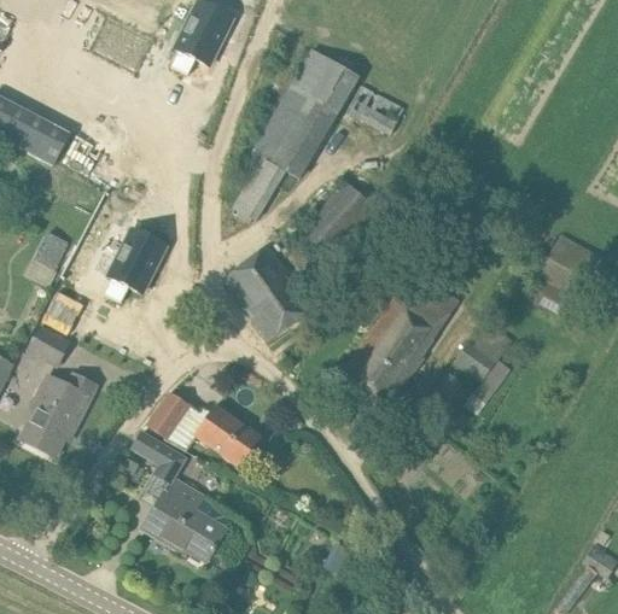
[(190,0),(167,42),(173,48),(164,64),(187,72),(194,60),(209,68),(235,15),(209,0),(190,0)]
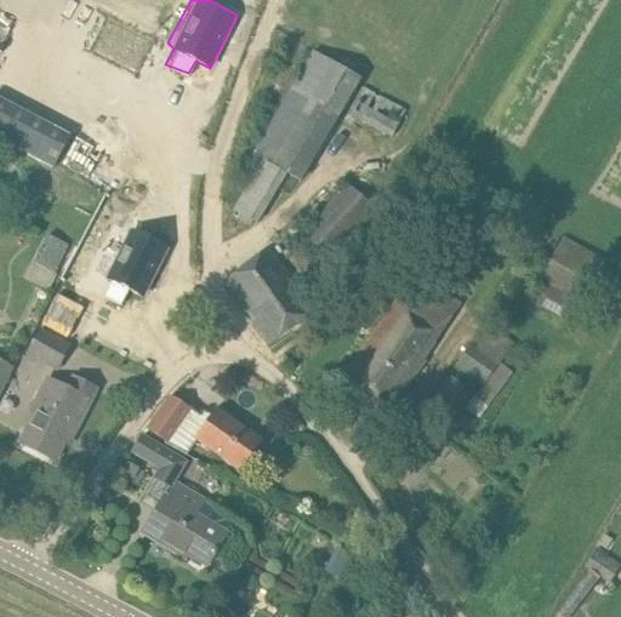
[(286,172),(300,181),(360,78),(312,49),(252,152),(262,156),(231,209),(255,223),(286,172)]
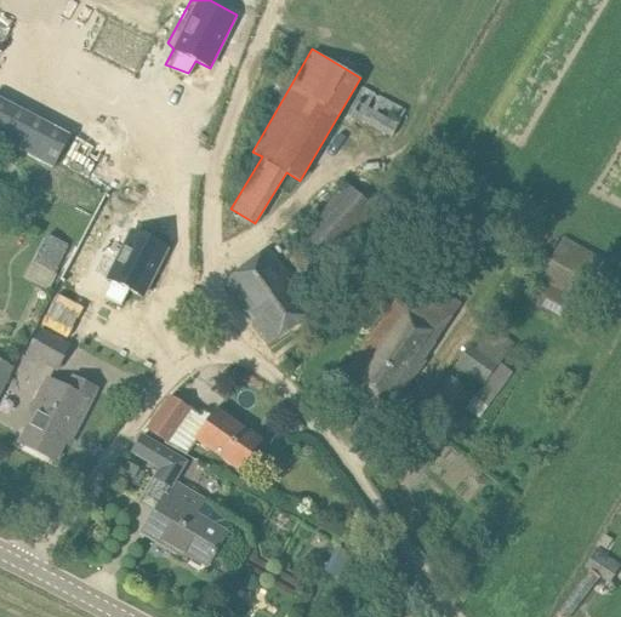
[(347,112),(391,136),(406,108),(362,84),(347,112)]
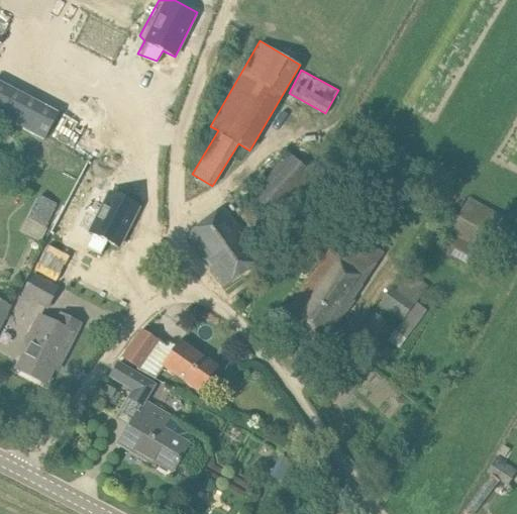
[(0,113),(45,138),(60,112),(0,80),(0,113)]
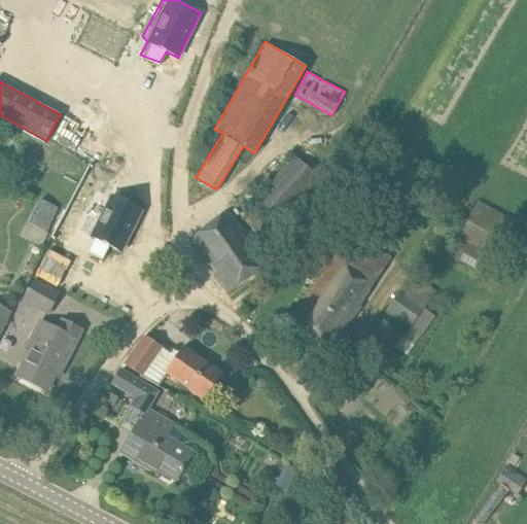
[(293,153),(251,201),(277,223),(319,176),(293,153)]
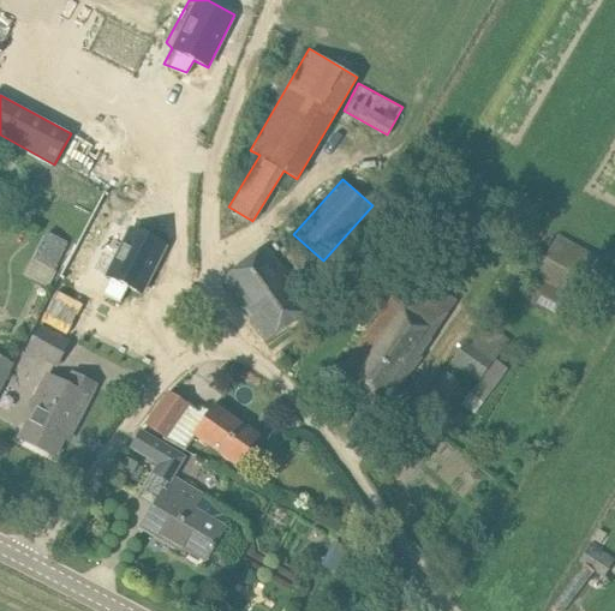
[(172,250),(131,228),(102,277),(108,282),(101,298),(121,307),(129,293),(144,301),(172,250)]
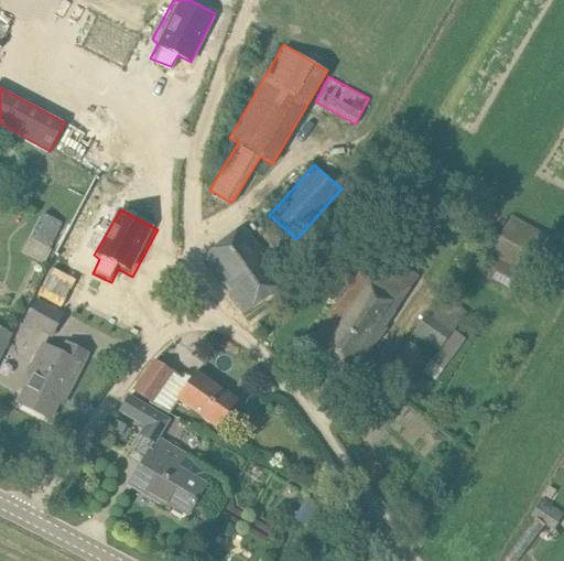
[(64,220),(42,212),(30,236),(35,239),(28,255),(45,262),(64,220)]
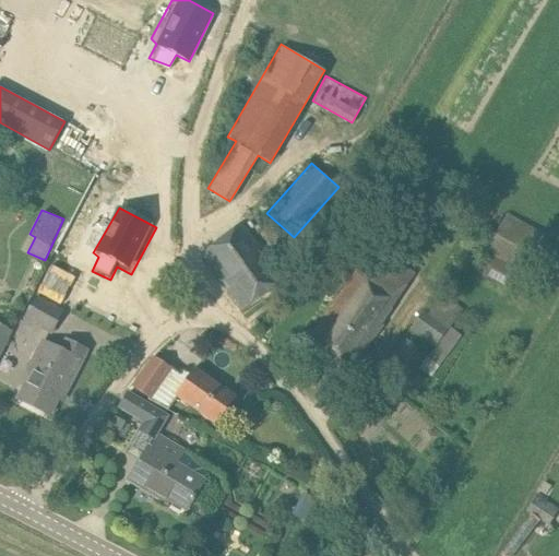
[(515,269),(534,234),(502,217),(484,251),(474,271),(504,287),(515,269)]
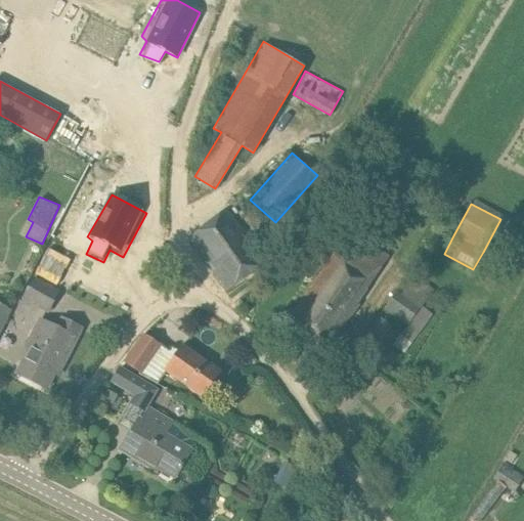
[(187,236),(205,260),(227,290),(267,260),(228,208),(187,236)]
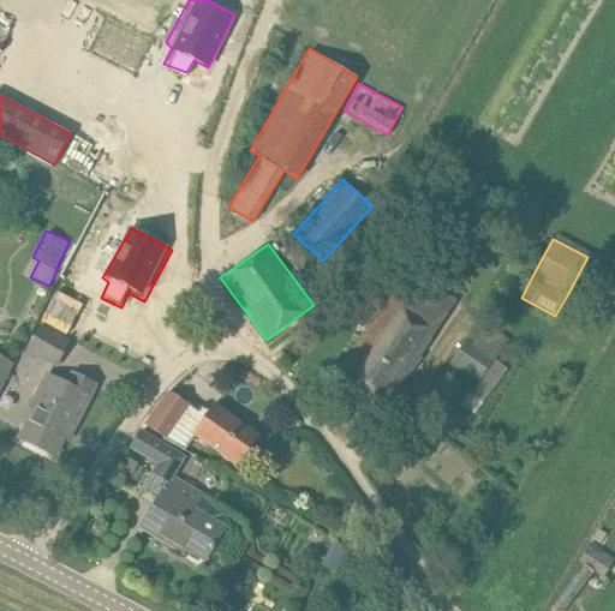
[(449,310),(405,277),(339,371),(387,405),(421,358),(417,355),(449,310)]
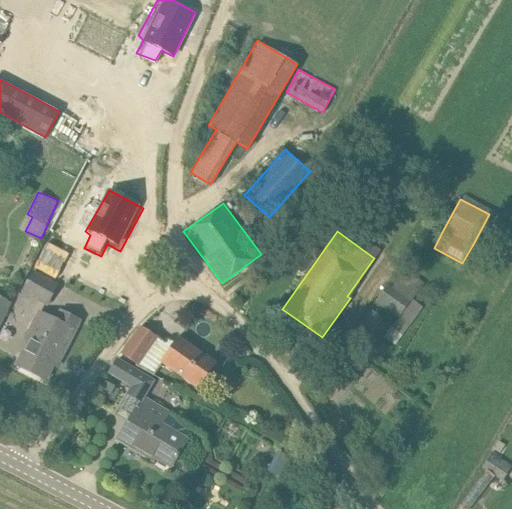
[(47,303),(57,283),(33,270),(23,289),(47,303)]
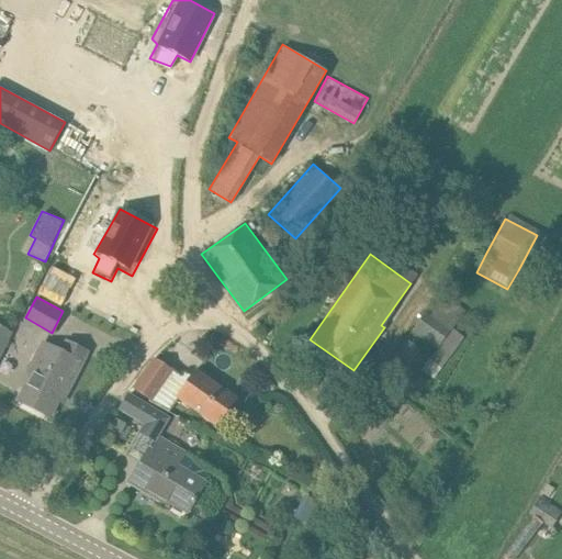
[(428,309),(413,331),(437,347),(420,368),(434,377),(464,335),(428,309)]
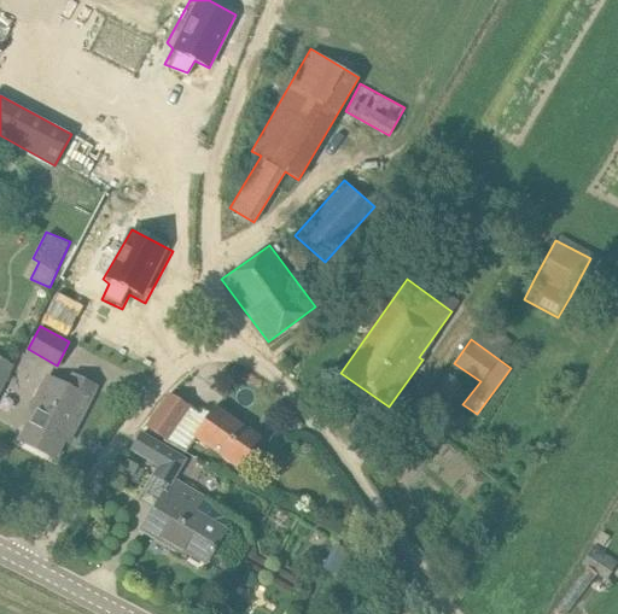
[(0,392),(15,364),(0,356),(0,392)]
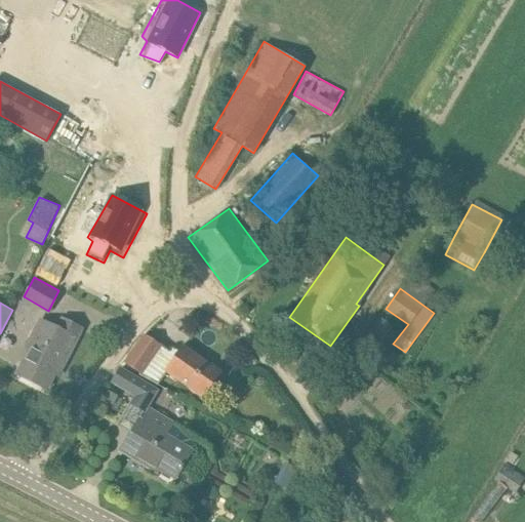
[(378,315),(357,346),(371,356),(393,325),(378,315)]
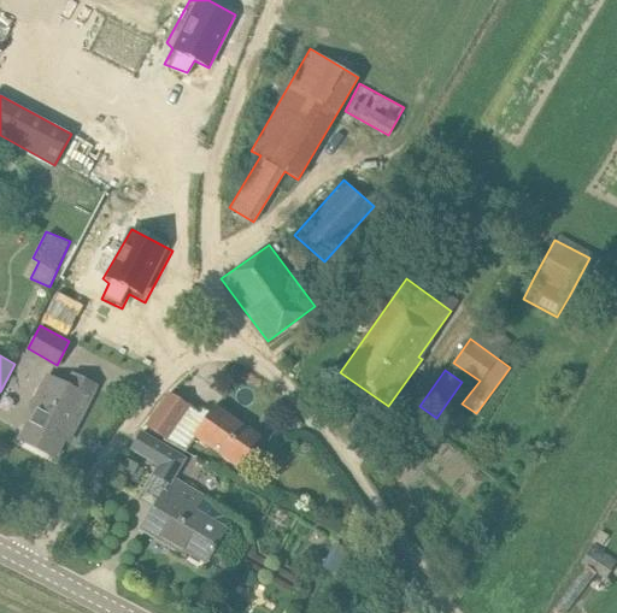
[(56,457),(69,429),(72,430),(95,384),(74,373),(68,384),(47,375),(37,394),(41,395),(19,438),(56,457)]
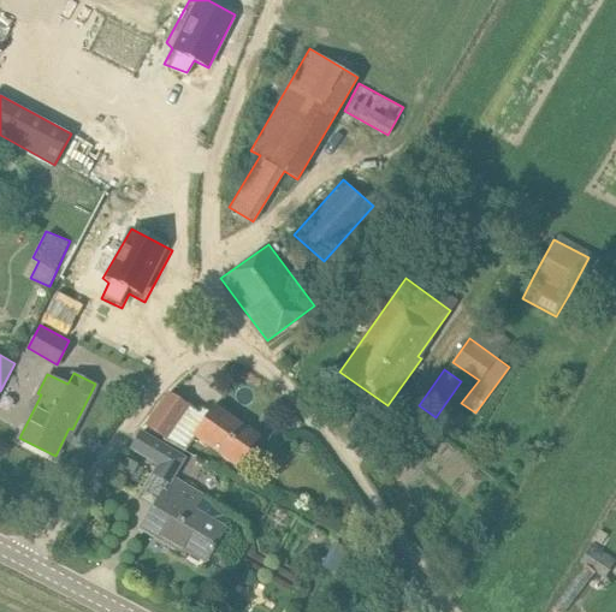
[(166,435),(188,404),(170,392),(148,423),(166,435)]
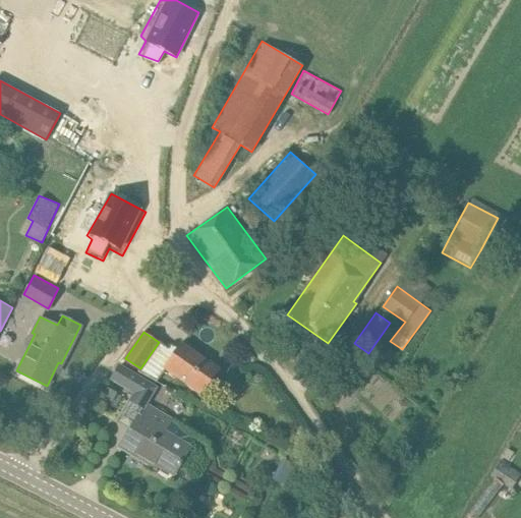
[(219,367),(182,342),(164,367),(200,393),(219,367)]
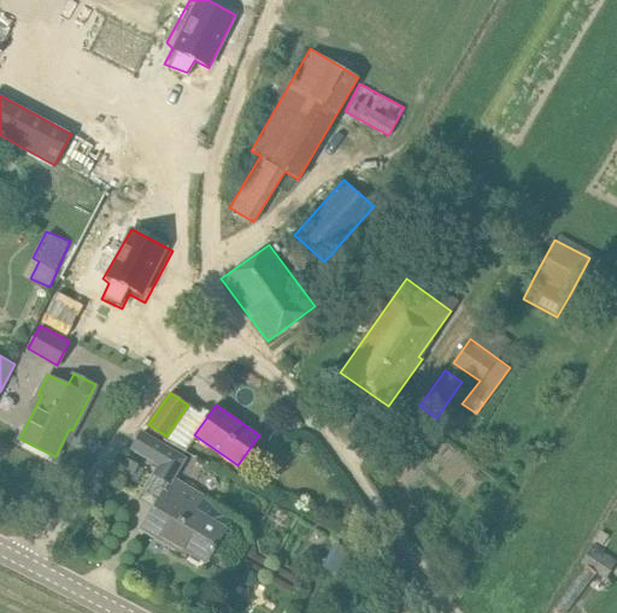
[(186,455),(140,429),(128,448),(156,465),(151,473),(169,484),(186,455)]
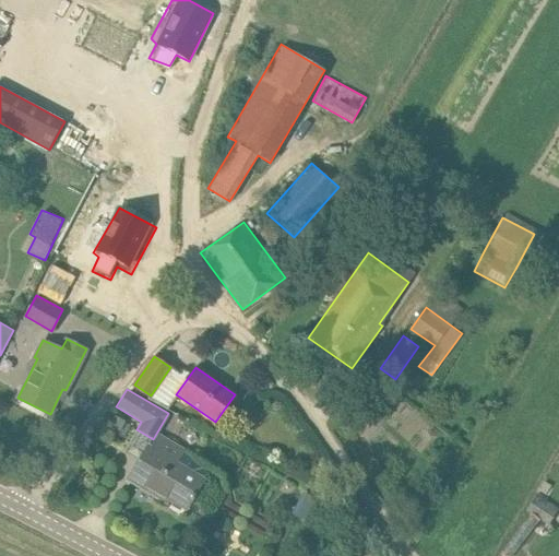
[(120,432),(127,421),(114,415),(108,425),(120,432)]
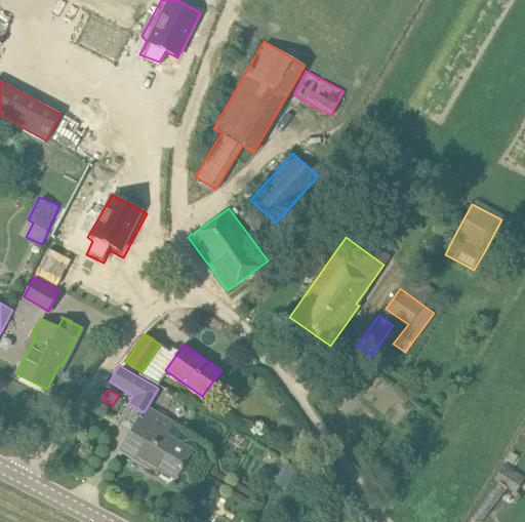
[(150,468),(152,464),(162,469),(161,473),(168,478),(171,475),(174,477),(191,449),(165,434),(172,422),(151,408),(144,422),(139,419),(121,449),(150,468)]
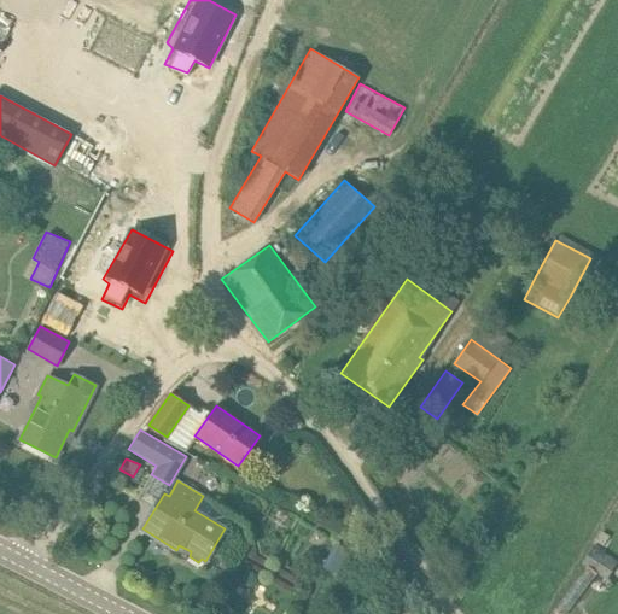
[(607,578),(617,561),(617,560),(593,545),(583,561),(607,578)]
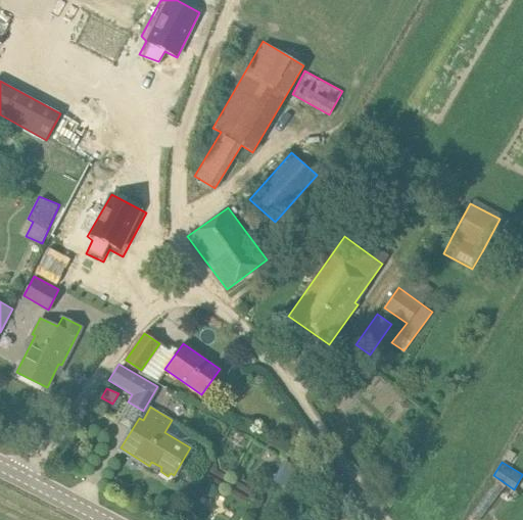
[(331,486),(334,480),(324,475),(321,481),(331,486)]
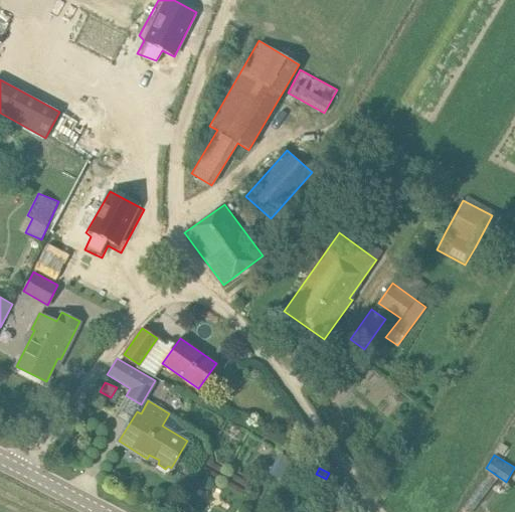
[(497,477),(489,471),(460,509),(464,511),(471,511),(473,511),(480,504),(478,503),(483,496),(485,497),(492,488),(490,487),(497,477)]
